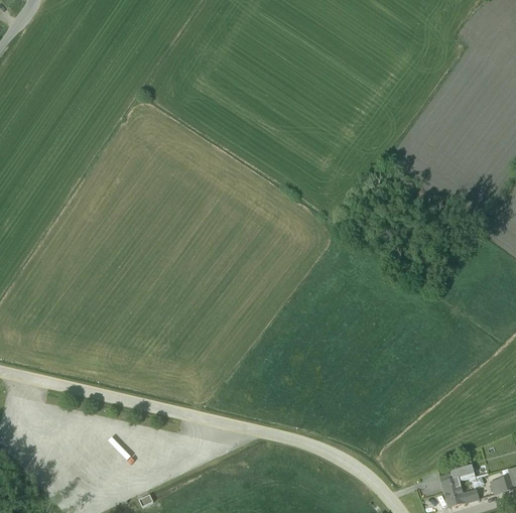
[(439,476),(443,491),(461,487),(459,481),(468,478),(469,481),(471,480),(481,476),(488,474),(488,473),(475,476),(472,464),(449,470),(450,473),(439,476)]
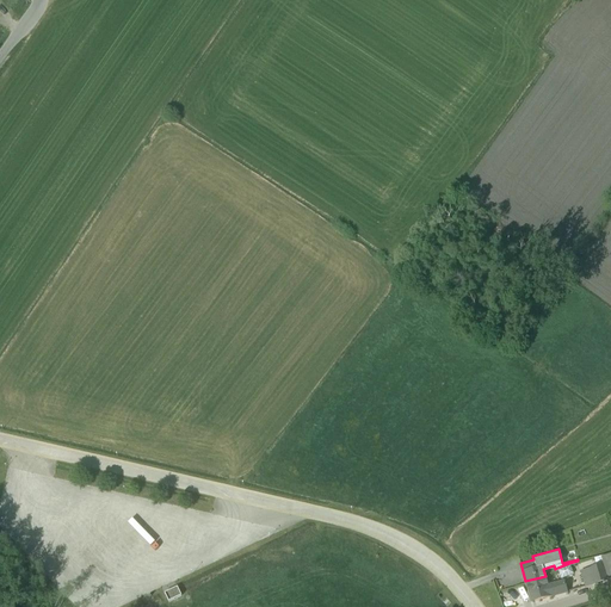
[(587,565),(592,582),(608,577),(603,562),(587,565)]
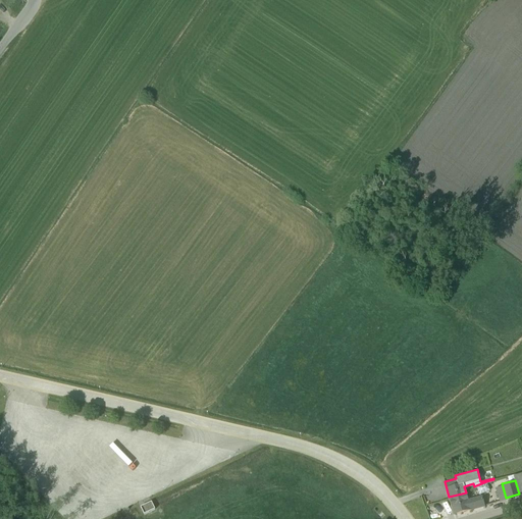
[(489,488),(486,481),(476,485),(479,492),(489,488)]
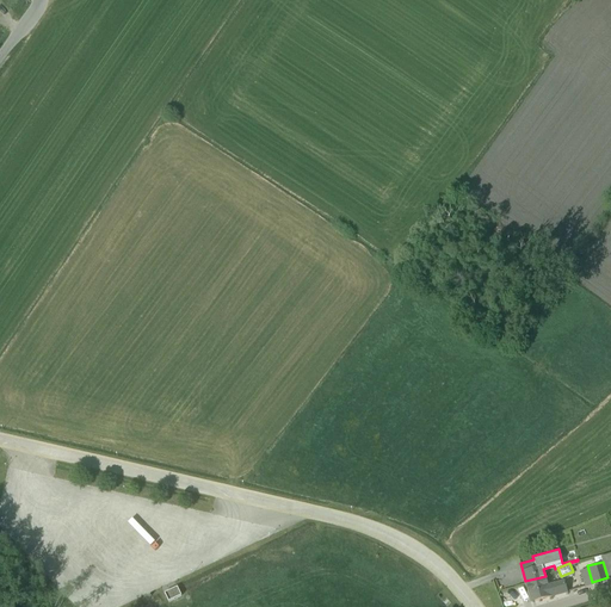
[(530,600),(566,590),(563,578),(548,583),(545,576),(525,581),(530,600)]
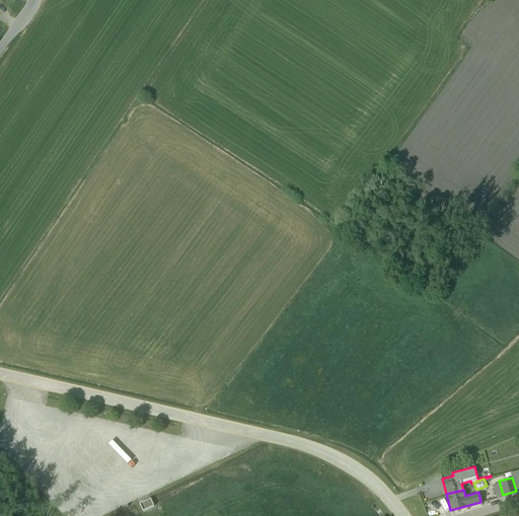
[(143,510),(153,504),(150,497),(140,502),(143,510)]
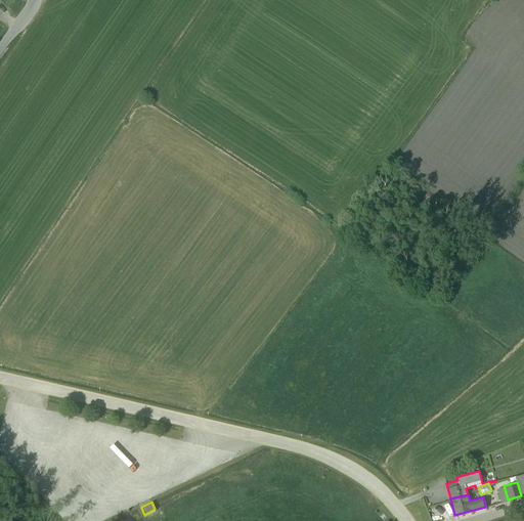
All buildings are outlined.
